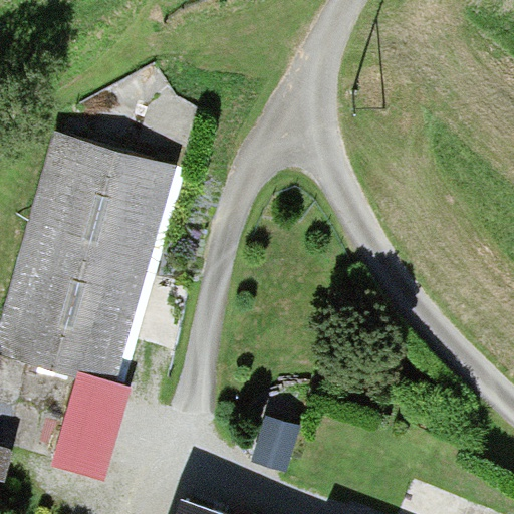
[(51,134),(0,326),(0,341),(75,362),(118,373),(173,166),(51,134)]
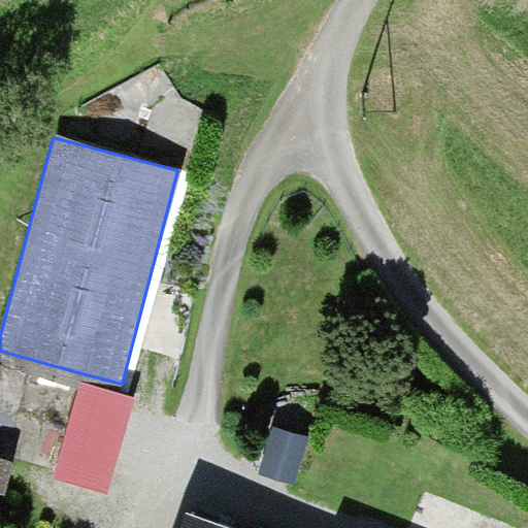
[(122,384),(77,372),(53,467),(96,479),(122,384)]
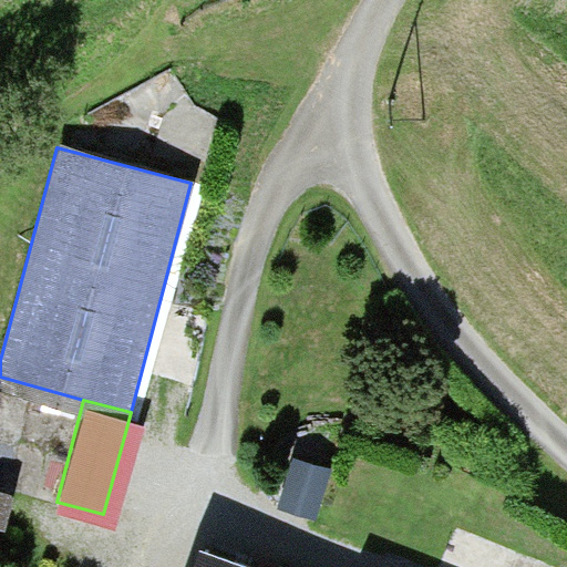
[(294,457),(281,501),(311,509),(323,466),(294,457)]
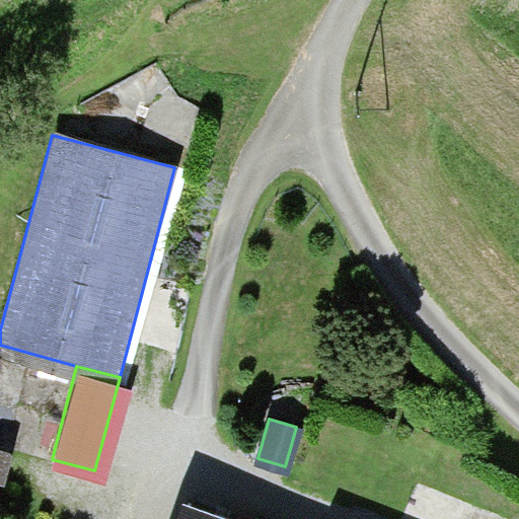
[(404,518),(503,518),(417,487),(404,518)]
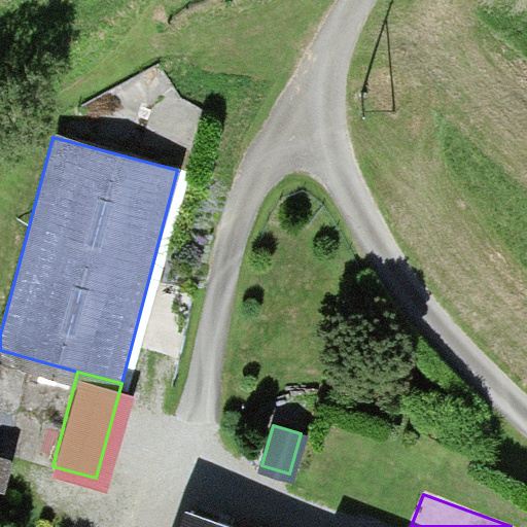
[(265,526),(202,502),(191,526),(265,526)]
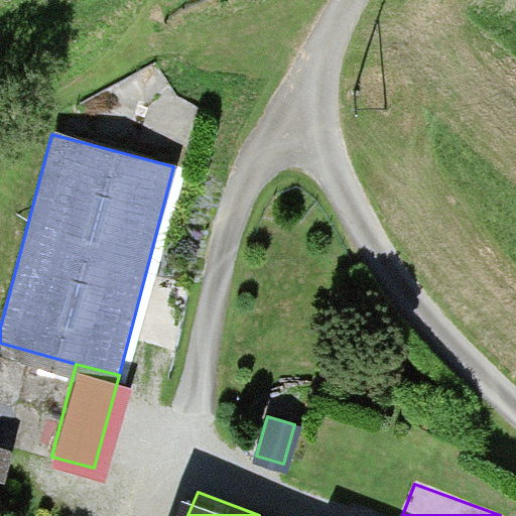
All buildings are outlined.
